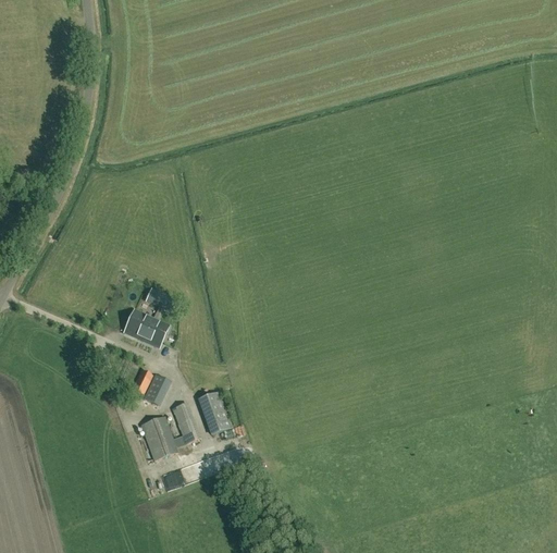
[(176,308),(178,295),(168,294),(165,307),(176,308)]
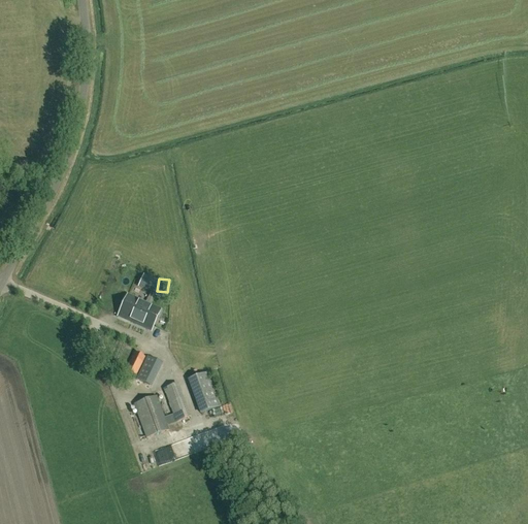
[(117,312),(150,326),(159,305),(125,291),(117,312)]
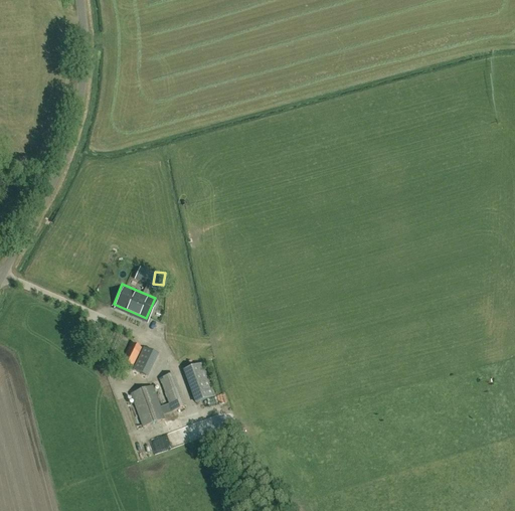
[(131,340),(123,358),(132,362),(140,344),(131,340)]
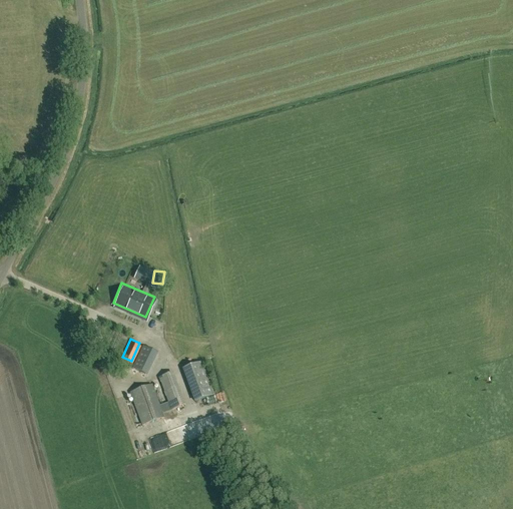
[(143,343),(132,365),(145,372),(157,350),(143,343)]
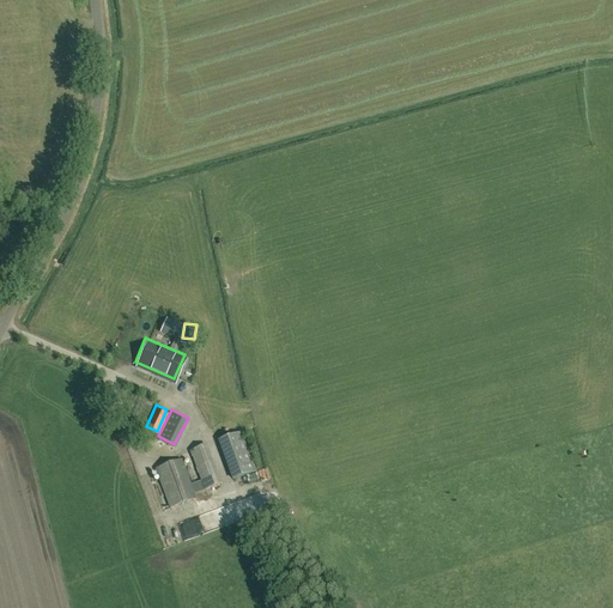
[(222,437),(236,478),(259,469),(243,429),(222,437)]
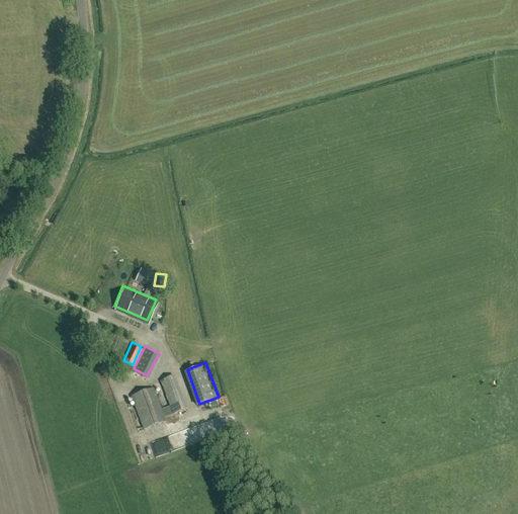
[(160,378),(172,410),(186,405),(174,373),(160,378)]
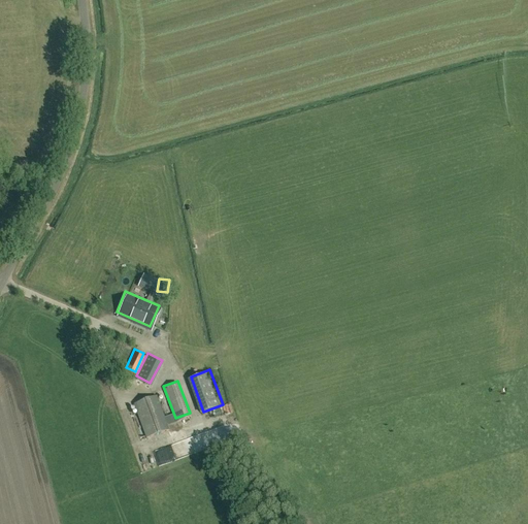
[(134,401),(146,435),(168,427),(156,393),(134,401)]
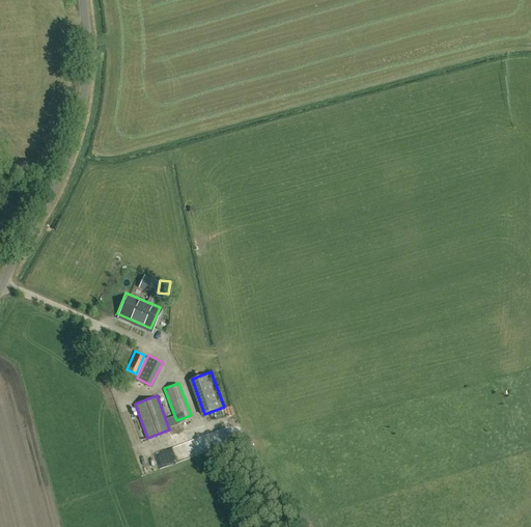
[(171,445),(154,450),(158,464),(175,459),(171,445)]
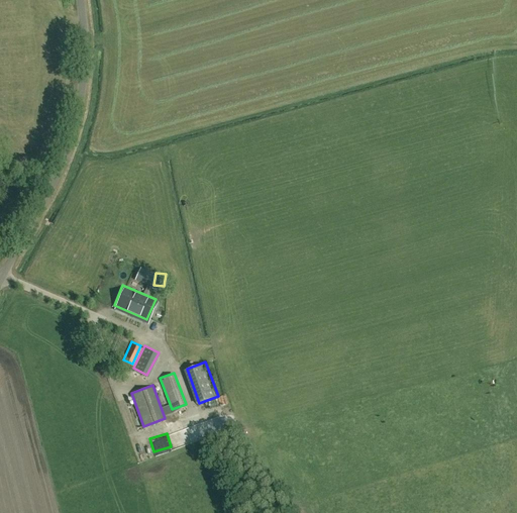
All buildings are outlined.
